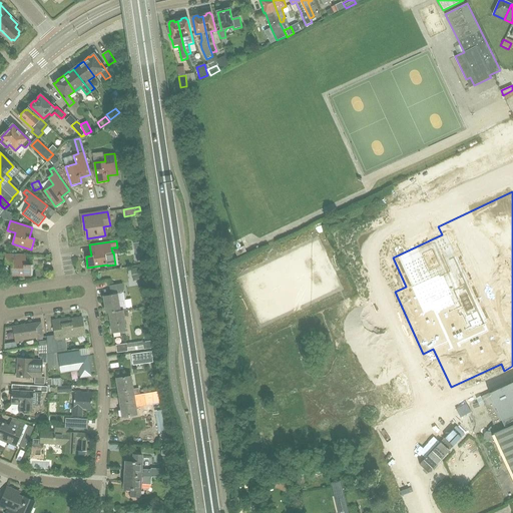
[(243,246),(234,250),(237,255),(246,251),(243,246)]
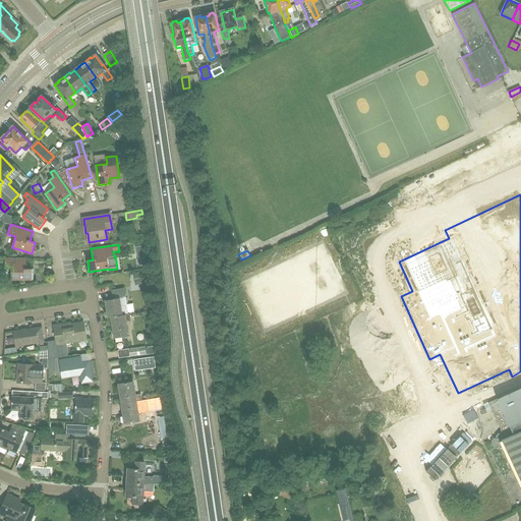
[(26,258),(5,258),(5,269),(11,269),(11,280),(32,280),(32,269),(26,269),(26,258)]
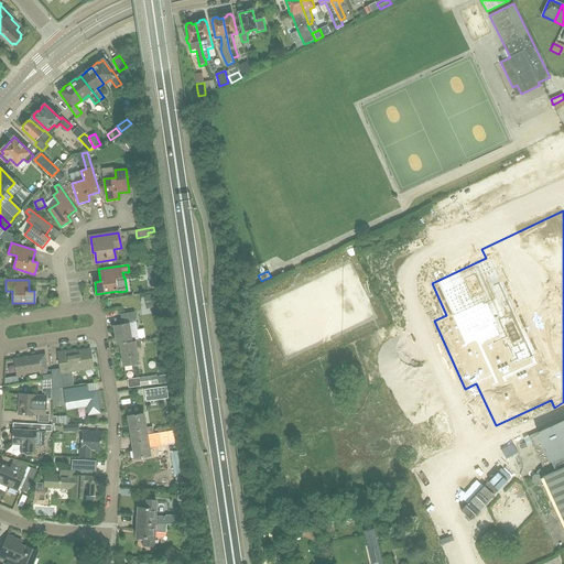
[(120,314),(121,322),(121,325),(114,326),(117,345),(120,345),(132,342),(134,342),(139,340),(134,312),(120,314)]
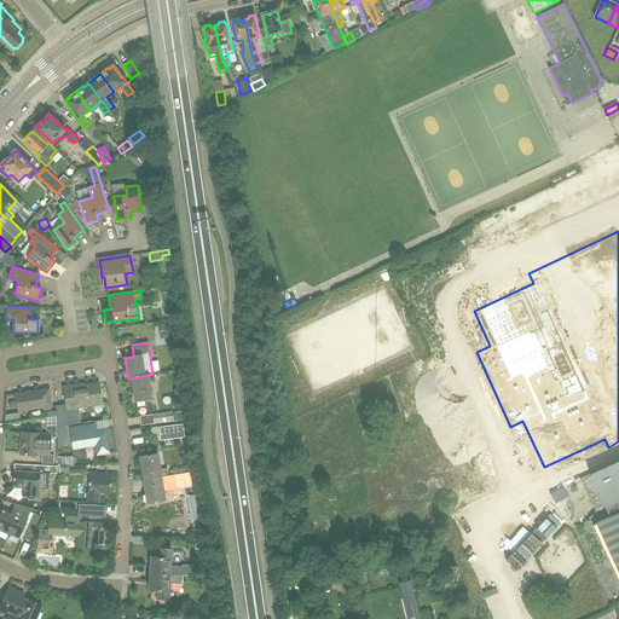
[(426,362),(415,365),(417,375),(440,368),(438,359),(426,364),(426,362)]
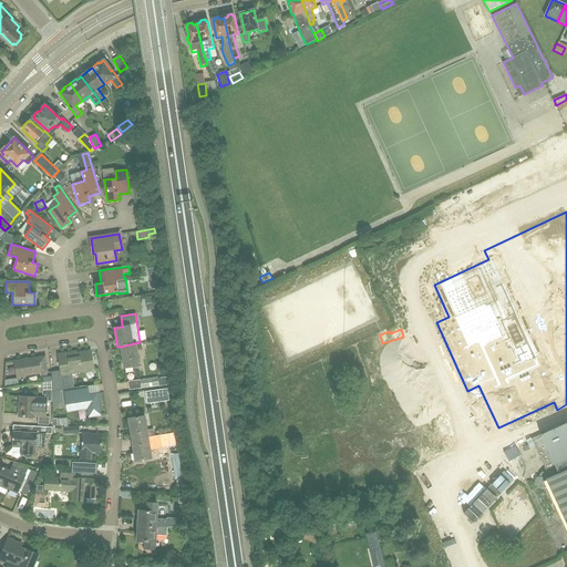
[(135,343),(133,343),(121,347),(124,369),(141,366),(138,356),(137,356),(136,350),(142,349),(141,342),(140,342),(135,343)]
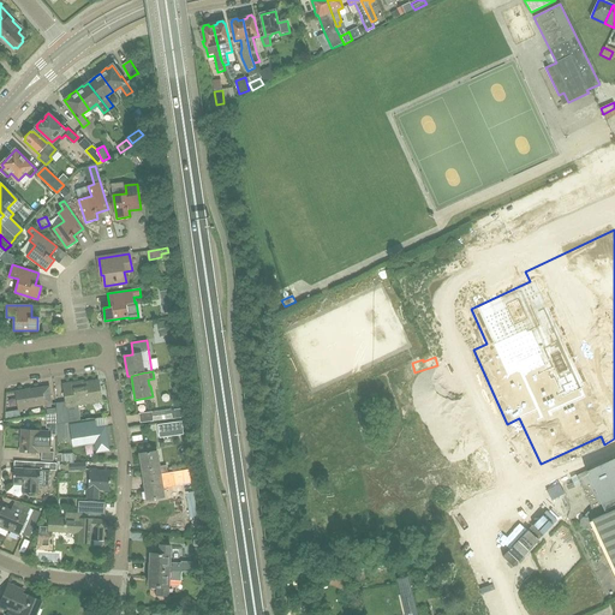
[(64,384),(66,402),(67,408),(76,407),(76,405),(101,401),(97,382),(72,386),(71,383),(64,384)]
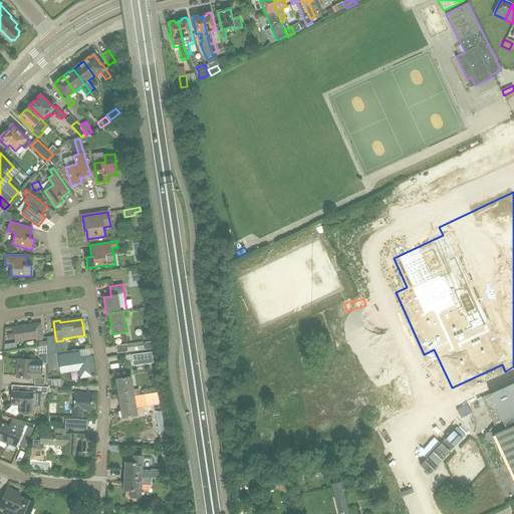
[(41,333),(42,332),(41,323),(13,328),(15,340),(22,339),(23,341),(36,338),(37,341),(42,340),(41,333)]
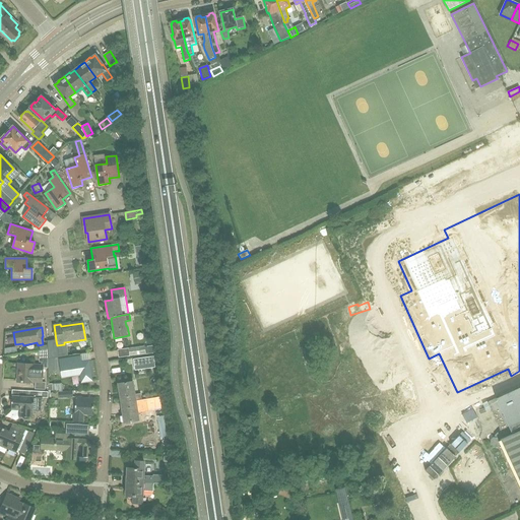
[(55,340),(48,341),(48,350),(48,360),(59,358),(57,345),(56,340),(55,340)]
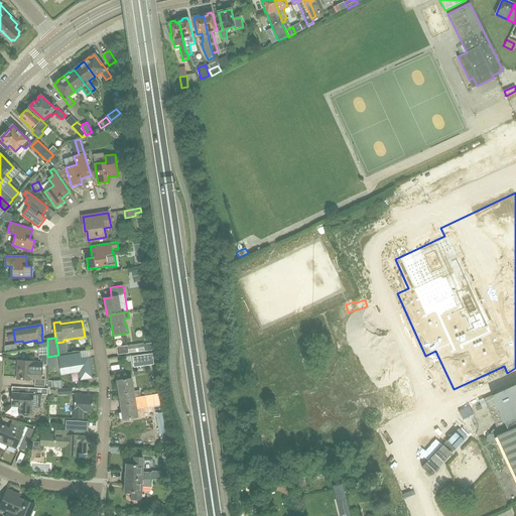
[(143,344),(130,346),(131,353),(144,351),(143,344)]
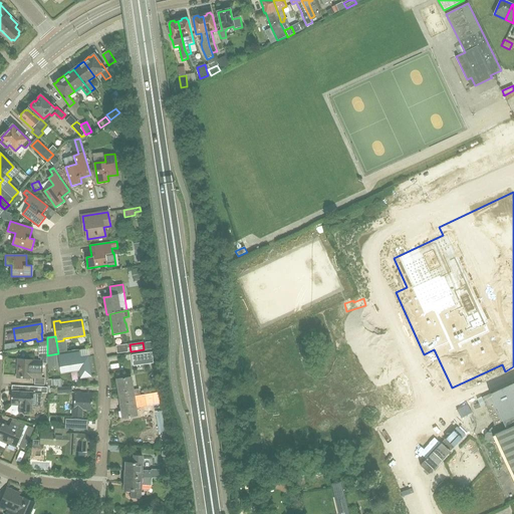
[(80,357),(79,352),(58,355),(61,372),(79,369),(80,377),(91,375),(87,356),(80,357)]
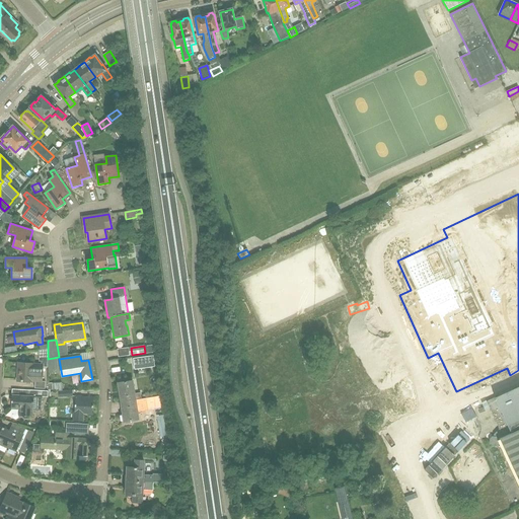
[(149,357),(133,359),(135,370),(150,368),(149,357)]
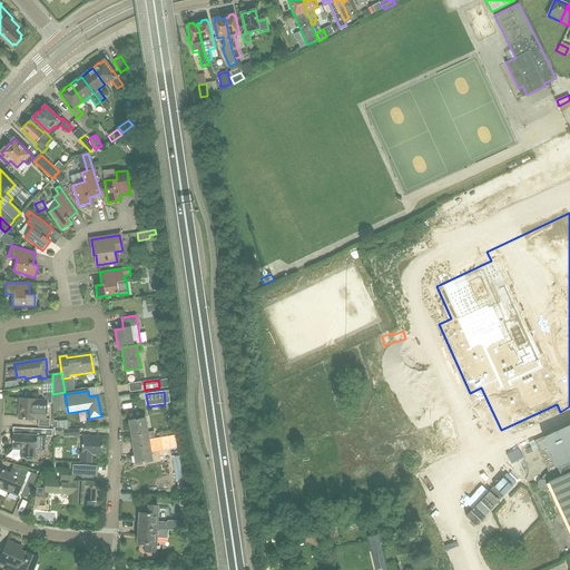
[(37,401),(37,400),(23,399),(22,406),(20,405),(20,408),(19,410),(19,415),(20,418),(19,419),(36,420),(36,419),(39,419),(38,426),(49,428),(50,420),(46,419),(47,401),(37,401)]
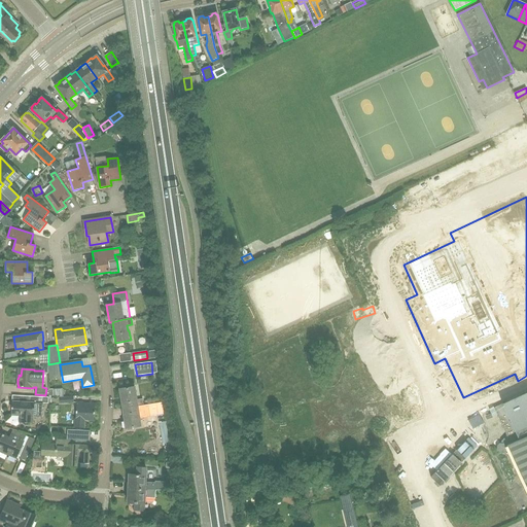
[(144,406),(143,399),(137,400),(135,387),(119,389),(123,409),(144,406)]
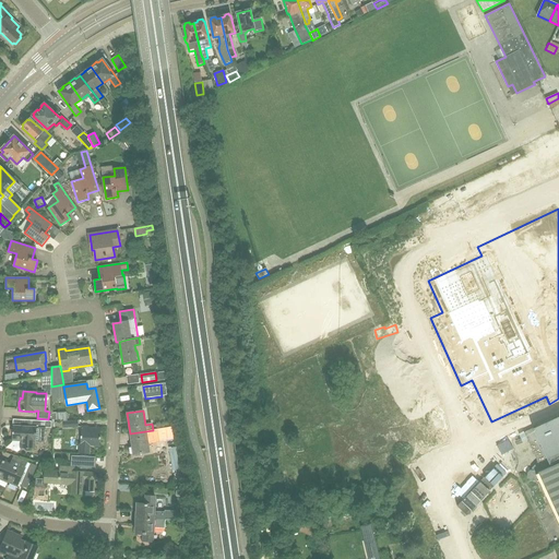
[(558,416),(533,428),(524,432),(538,462),(532,468),(532,471),(531,471),(527,474),(527,478),(531,480),(535,480),(538,484),(540,484),(558,524),(558,416)]
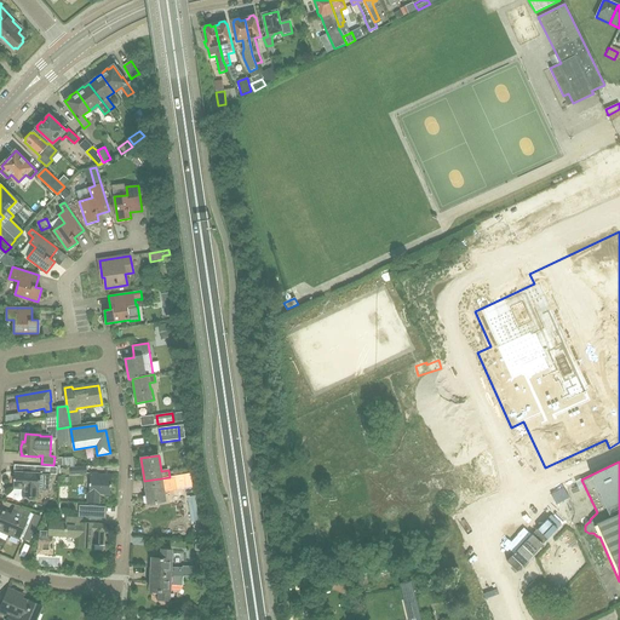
[(51,475),(51,468),(27,466),(26,474),(15,472),(13,488),(23,489),(22,498),(39,498),(39,491),(40,491),(40,489),(50,491),(51,475)]
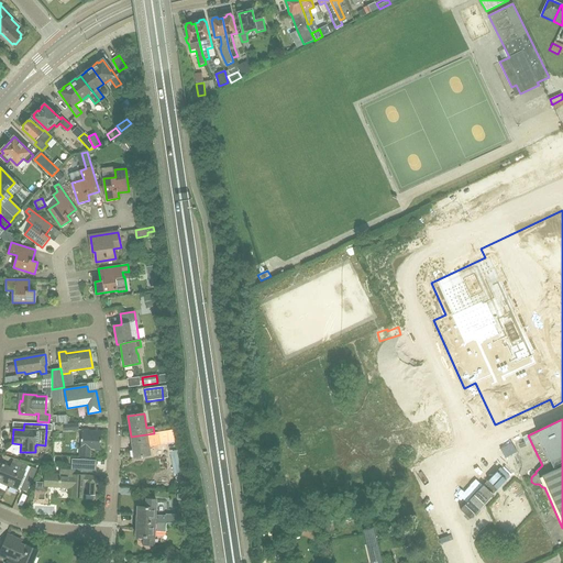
[(81,430),(80,448),(79,456),(90,457),(90,449),(100,449),(101,432),(88,431),(88,430),(81,430)]
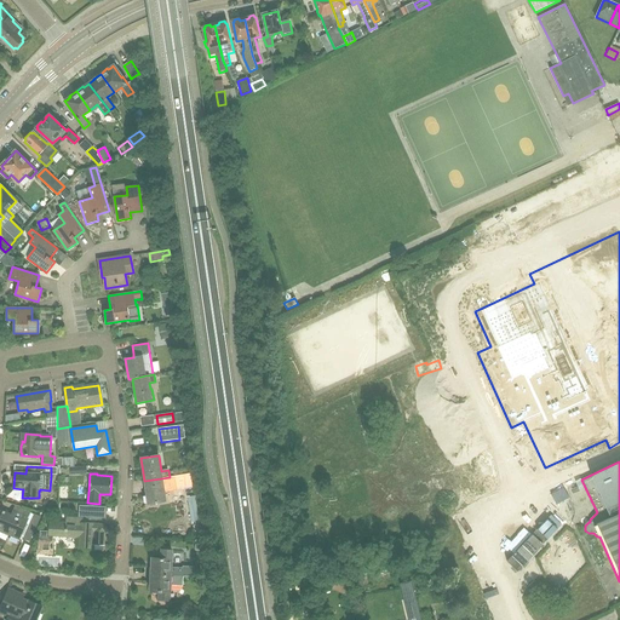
[(150,506),(155,506),(155,504),(166,501),(162,486),(170,484),(170,477),(144,481),(148,504),(149,504),(150,506)]
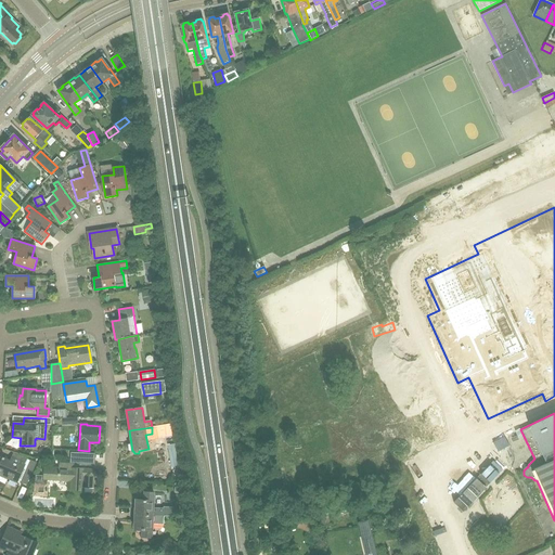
[(36,475),(35,495),(47,495),(48,480),(67,480),(67,481),(71,481),(71,490),(81,491),(82,477),(85,477),(84,488),(94,488),(94,477),(94,476),(98,476),(98,470),(95,470),(95,469),(73,468),(73,465),(79,465),(80,453),(71,453),(71,464),(60,464),(60,467),(60,468),(44,468),(44,476),(36,475)]
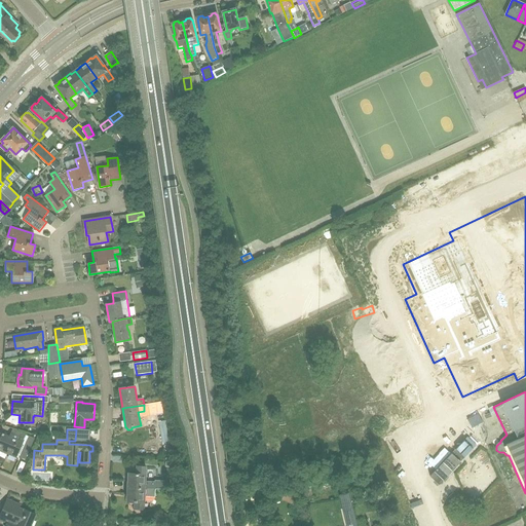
[(2,435),(1,436),(0,435),(0,450),(16,457),(17,454),(20,455),(19,457),(26,459),(34,439),(26,435),(25,438),(16,435),(14,440),(4,435),(4,434),(3,434),(2,435)]
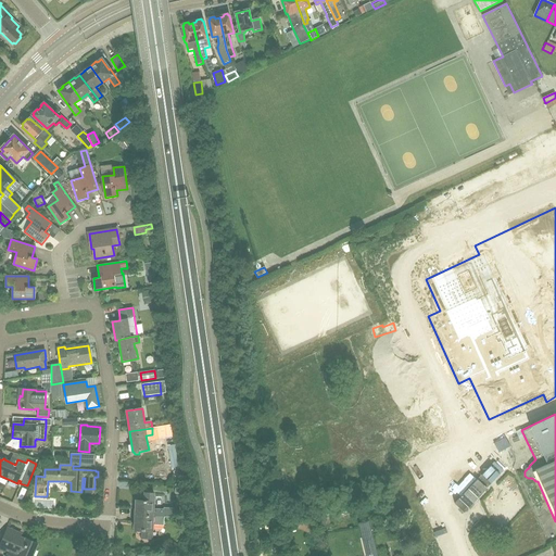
[(137,501),(136,516),(164,517),(174,518),(174,508),(164,508),(164,509),(153,509),(154,494),(146,493),(144,501),(137,501)]
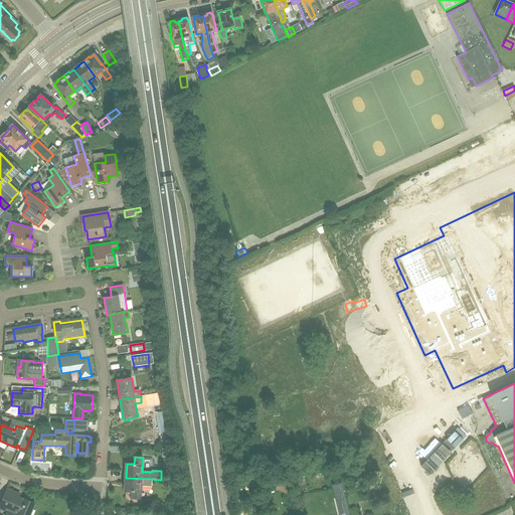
[(152,487),(152,479),(126,478),(125,491),(132,492),(132,499),(140,499),(141,486),(152,487)]
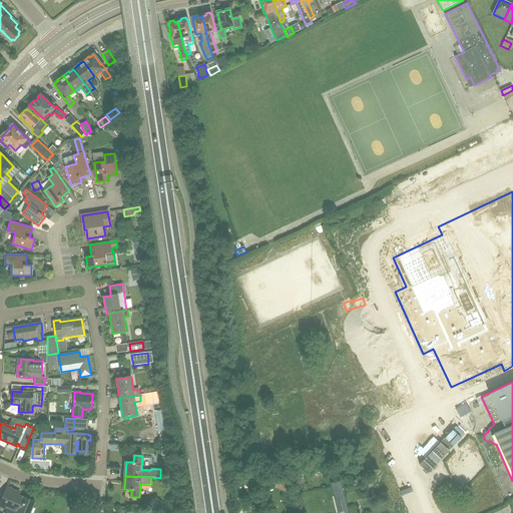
[(30,512),(35,502),(18,495),(19,492),(8,487),(0,505),(0,507),(7,511),(5,512),(30,512)]
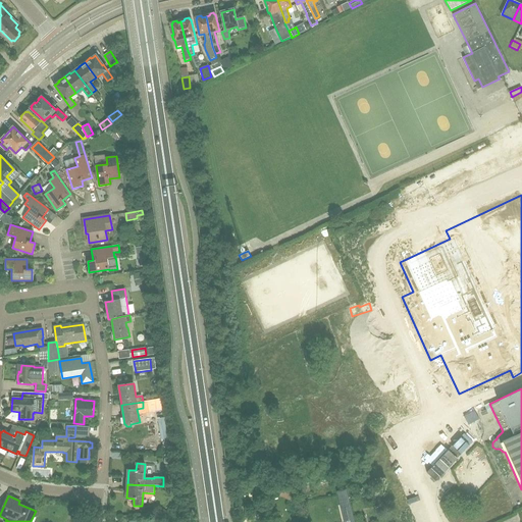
[(354,521),(350,505),(341,507),(344,521),(354,521)]
